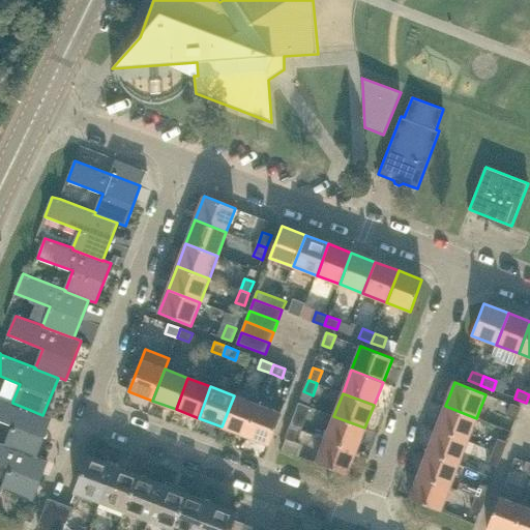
[(245,436),(258,405),(234,395),(222,427),(245,436)]
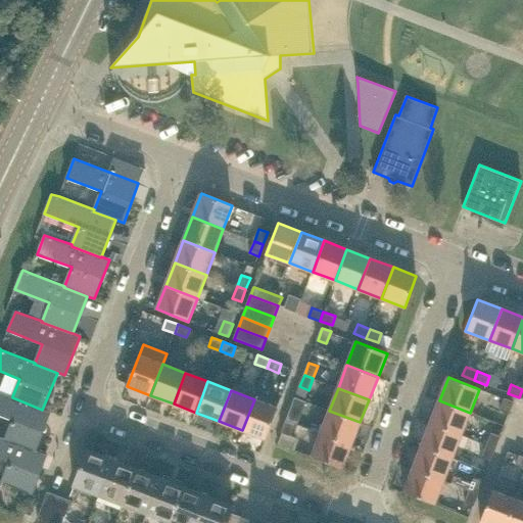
[(12,397),(12,396),(0,392),(0,415),(13,420),(5,438),(5,439),(36,452),(36,450),(50,413),(42,410),(12,397)]
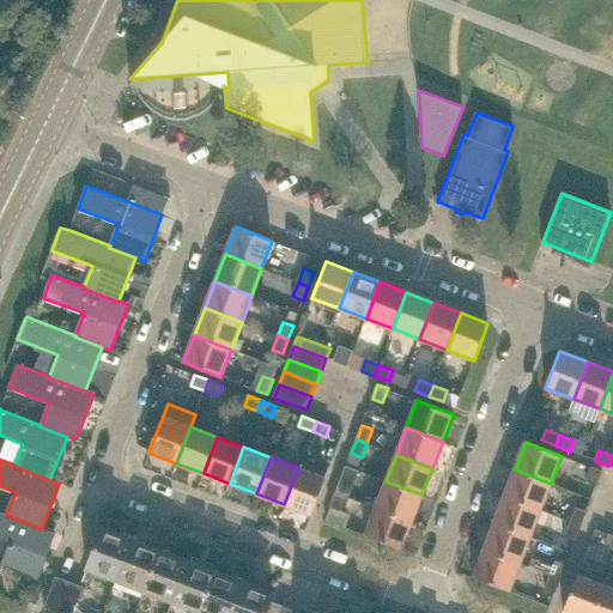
[(596,485),(602,471),(592,467),(587,481),(596,485)]
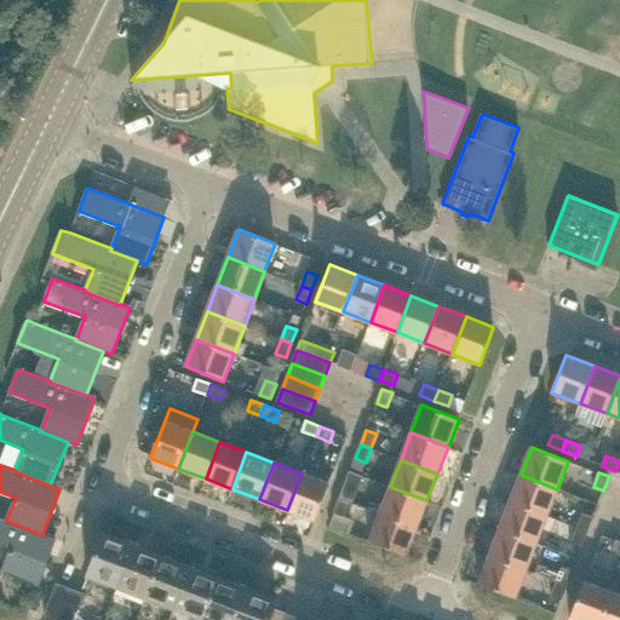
[(315,521),(329,484),(302,474),(287,510),(315,521)]
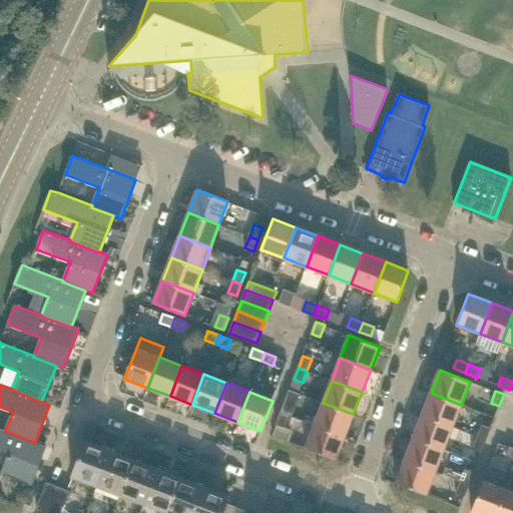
[(453,427),(461,405),(431,393),(422,415),(453,427)]
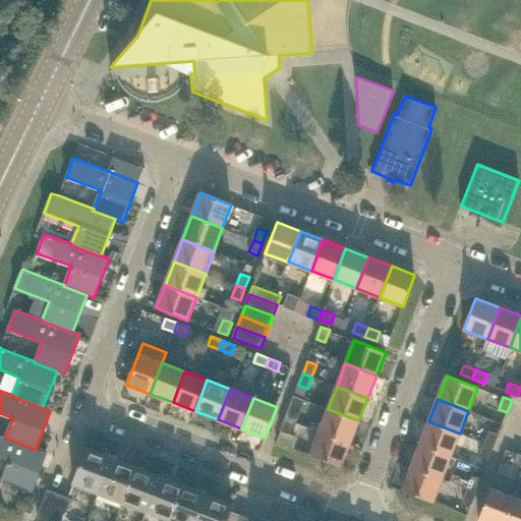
[(285,418),(294,422),(299,410),(290,407),(285,418)]
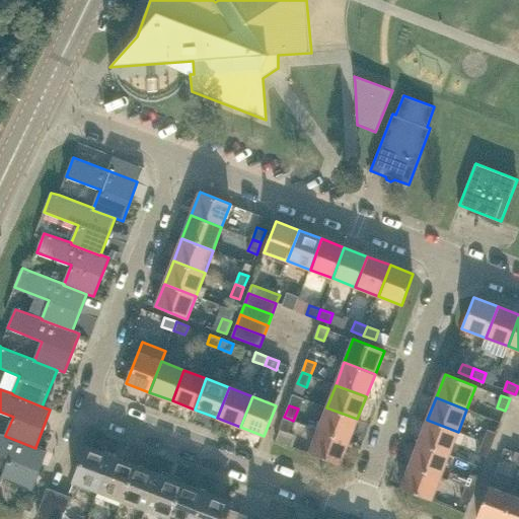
[(349,442),(357,419),(326,408),(317,430),(349,442)]
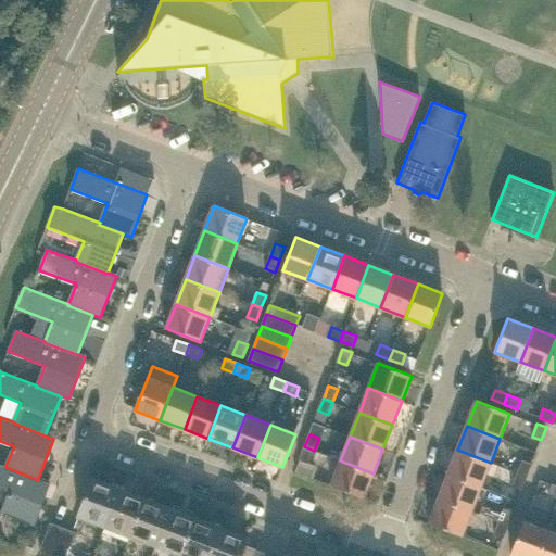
[(310,463),(314,451),(304,446),(300,459),(310,463)]
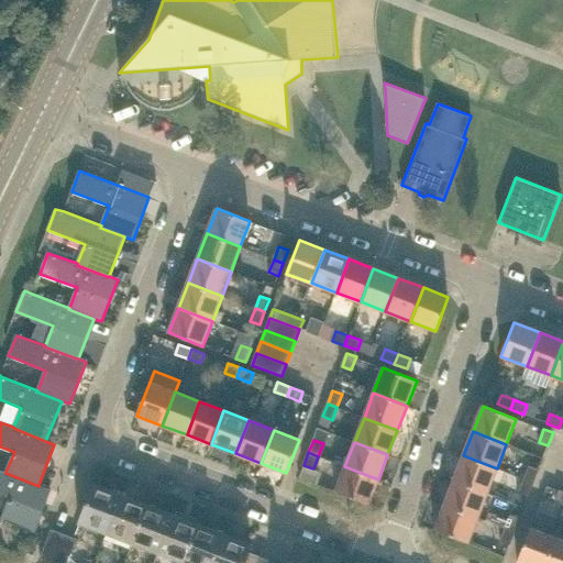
[(487,494),(497,468),(463,455),(453,481),(487,494)]
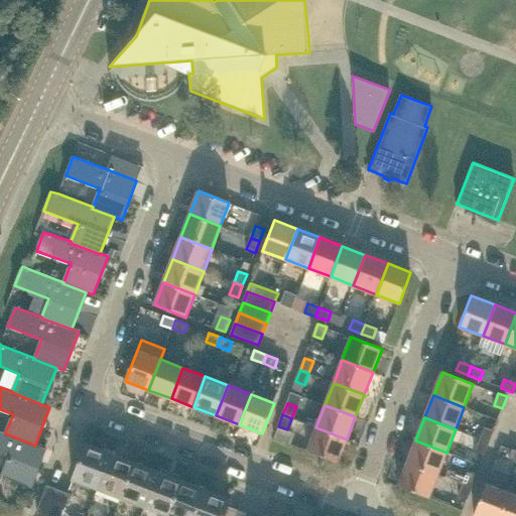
[(338,463),(347,439),(315,427),(306,450),(338,463)]
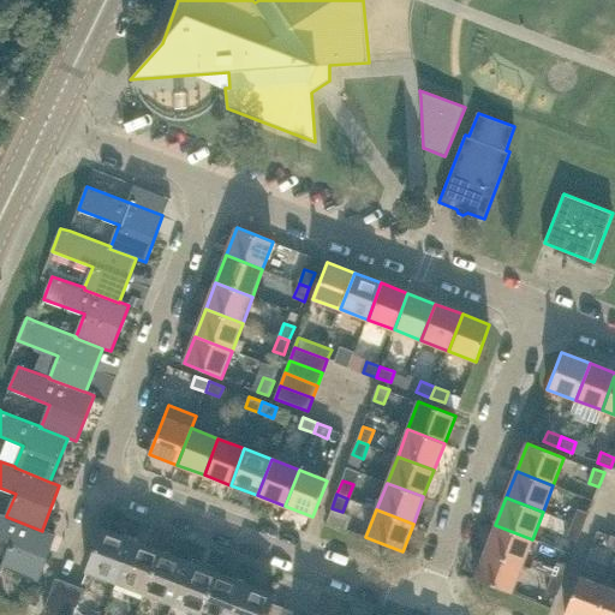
[(573,524),(583,527),(589,513),(578,509),(573,524)]
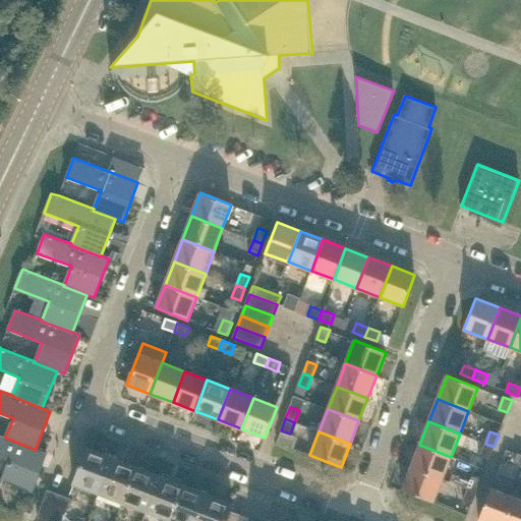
[(5,438),(5,437),(0,435),(0,457),(9,461),(2,480),(32,491),(47,453),(36,449),(36,450),(5,438)]
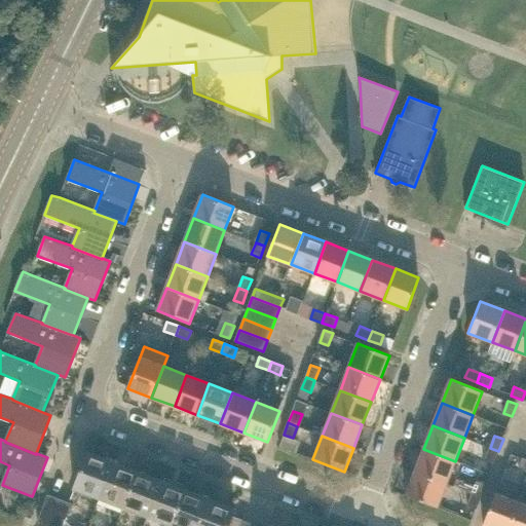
[(494,463),(498,451),(490,448),(485,460),(494,463)]
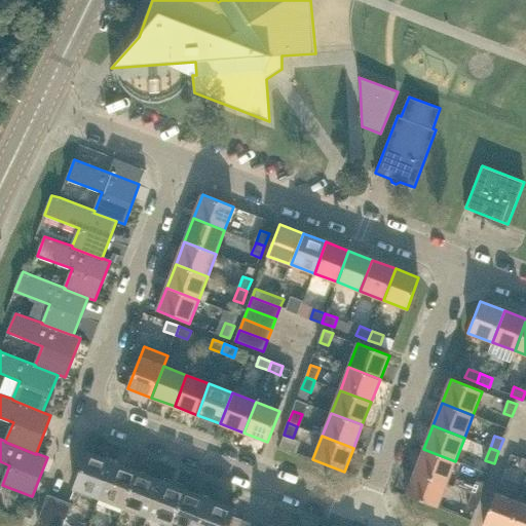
[(446,484),(455,461),(423,449),(415,472),(446,484)]
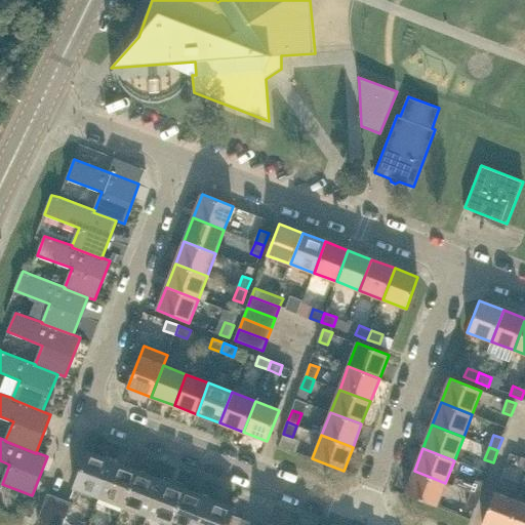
[(98,497),(113,460),(88,451),(74,488),(98,497)]
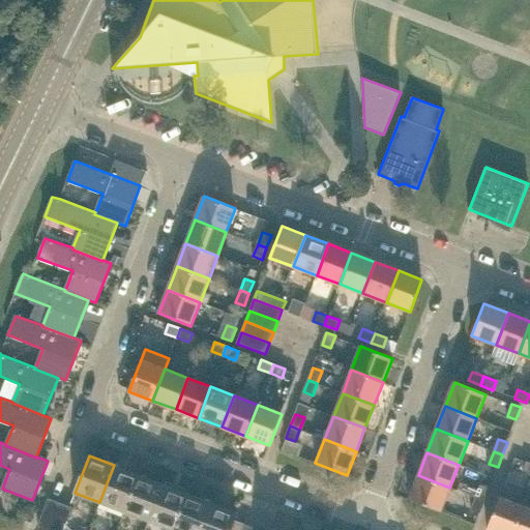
[(123,512),(138,474),(114,465),(99,502),(123,512)]
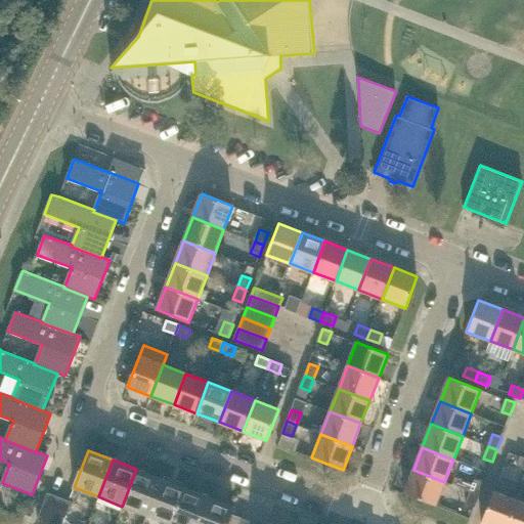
[(146,516),(161,478),(136,469),(122,507),(146,516)]
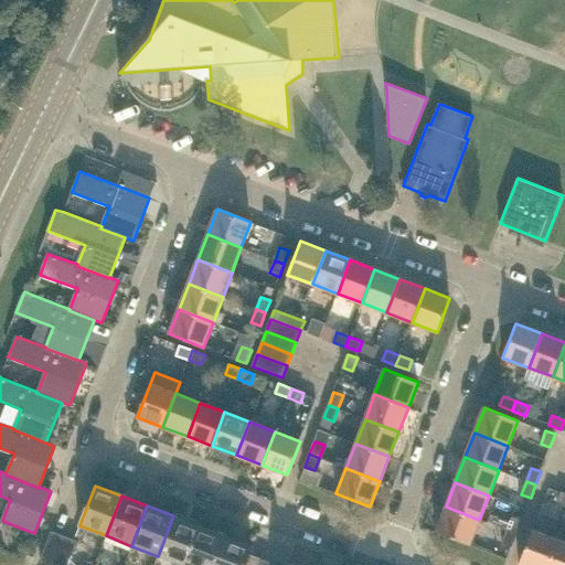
[(470,544),(479,520),(446,507),(436,532),(470,544)]
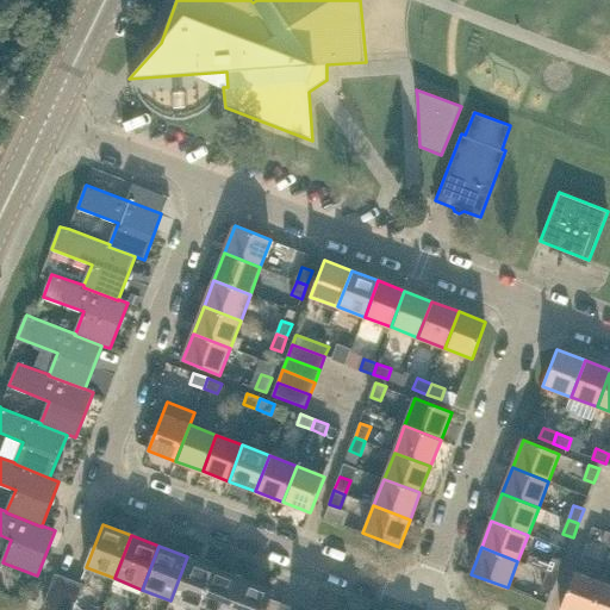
[(197,609),(198,609),(216,567),(187,556),(170,601),(197,609)]
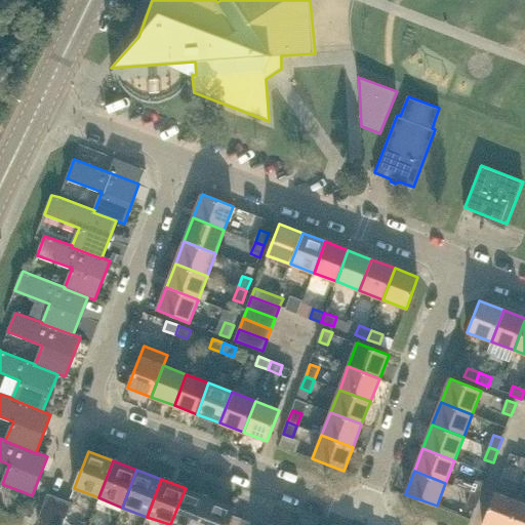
[(472,492),(480,496),(485,484),(476,481),(472,492)]
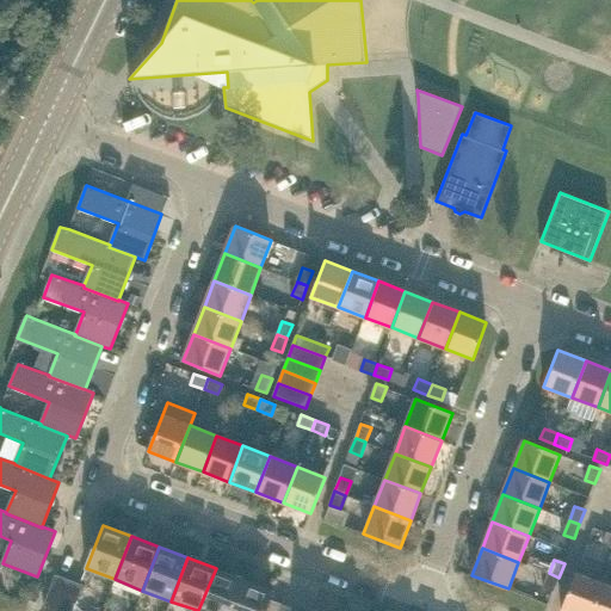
[(232,610),(244,579),(216,568),(198,610),(232,610)]
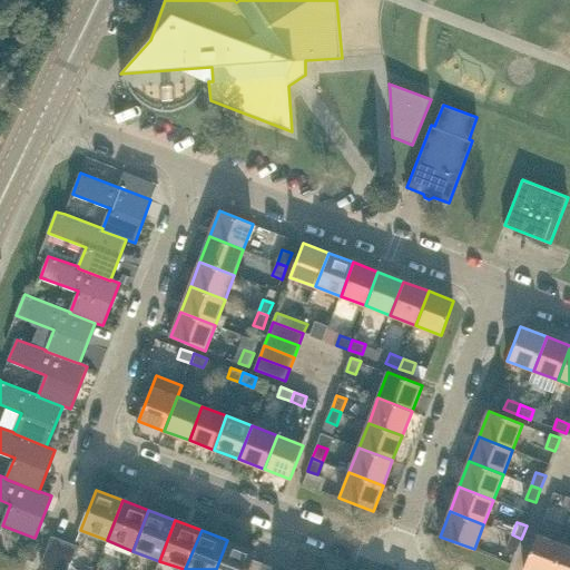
[(517,551),(521,539),(512,534),(507,548),(517,551)]
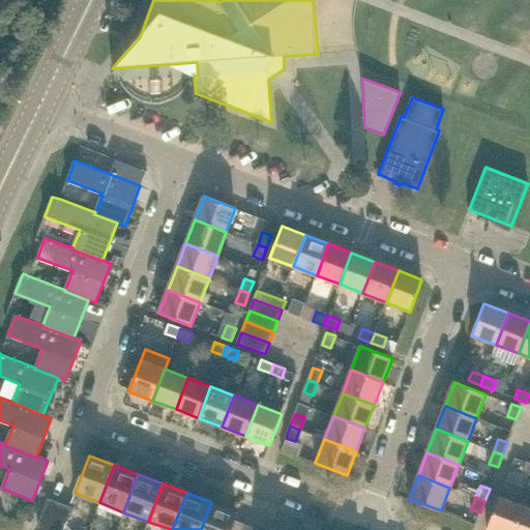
[(513,529),(524,506),(500,497),(499,497),(487,529),(490,529),(513,529)]
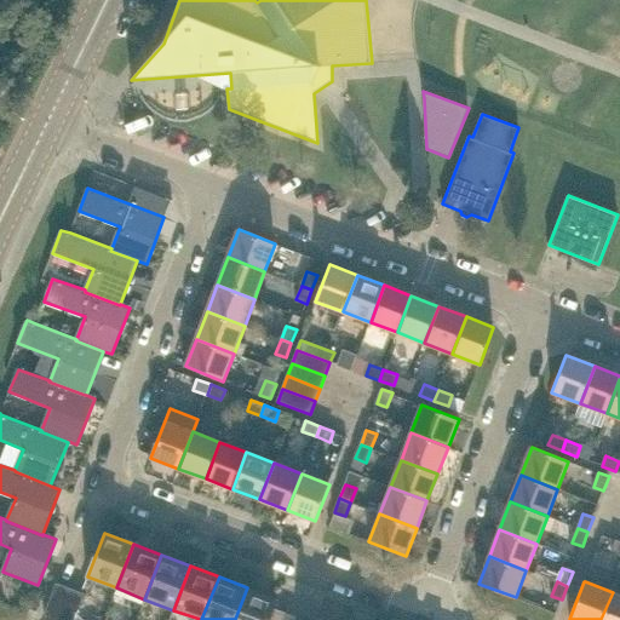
[(70,587),(57,583),(56,583),(45,614),(58,619),(70,587)]
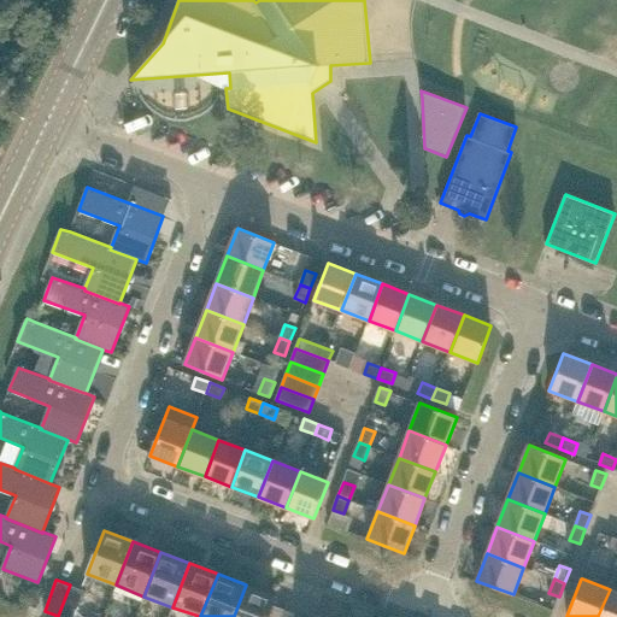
[(74,616),(84,591),(81,589),(70,585),(58,616),(60,616),(74,616)]
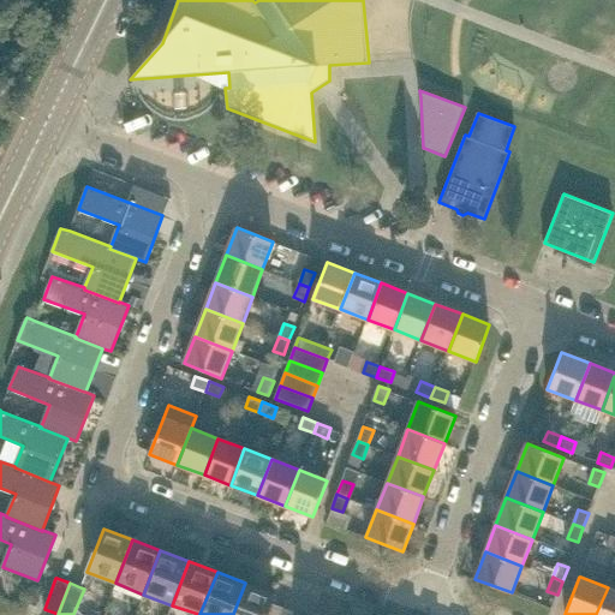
[(266,614),(270,603),(274,595),(245,583),(233,614),(266,614)]
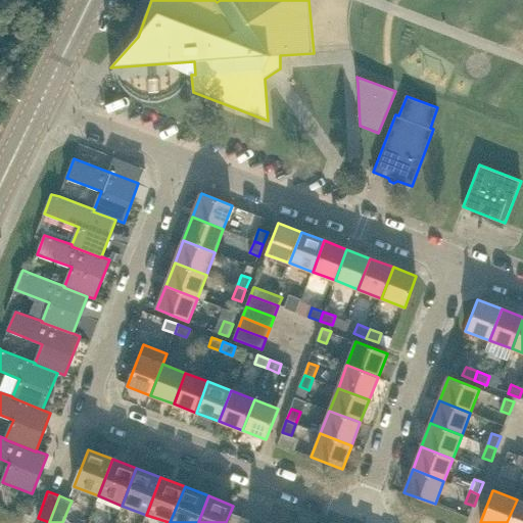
[(522,522),(522,502),(517,500),(507,522),(522,522)]
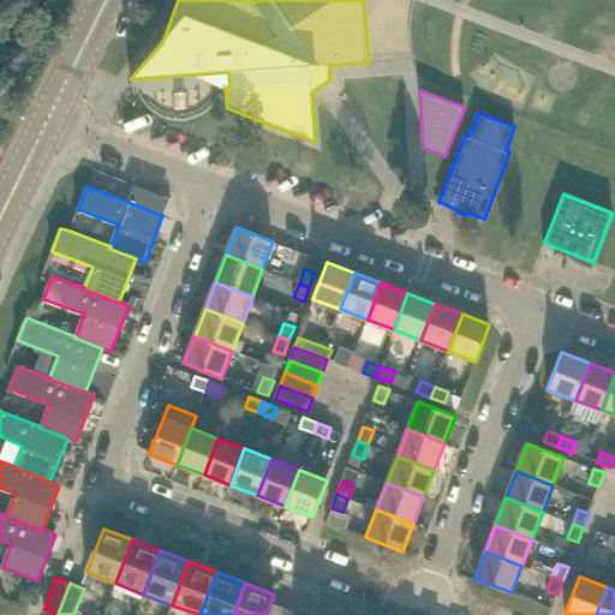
[(280,614),(284,608),(270,603),(266,614),(280,614)]
